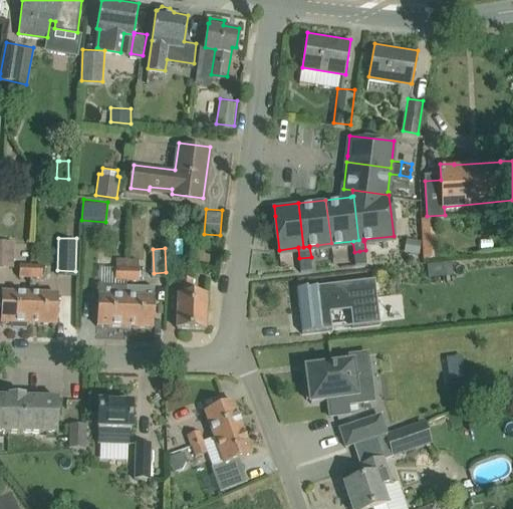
[(355,262),(358,262),(360,261),(366,261),(365,250),(359,251),(354,252),(355,262)]
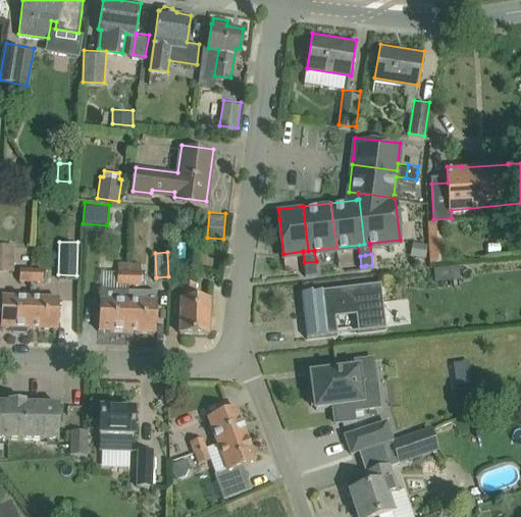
[(119,260),(118,270),(118,280),(128,280),(128,260),(119,260)]
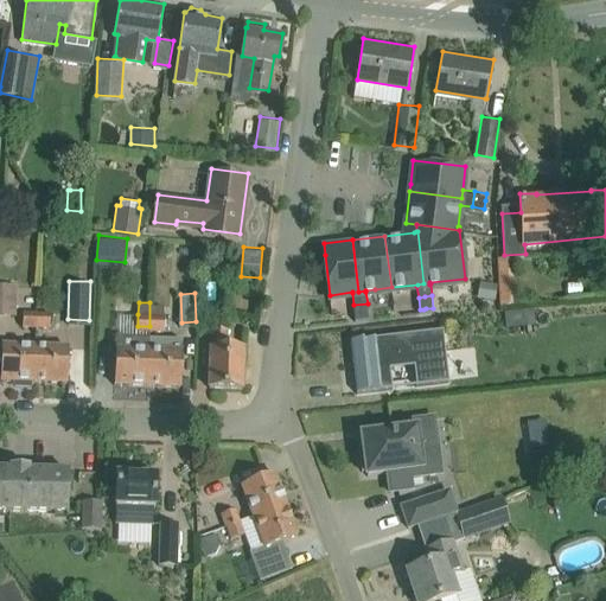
[(166,302),(150,302),(150,326),(166,326),(166,302)]
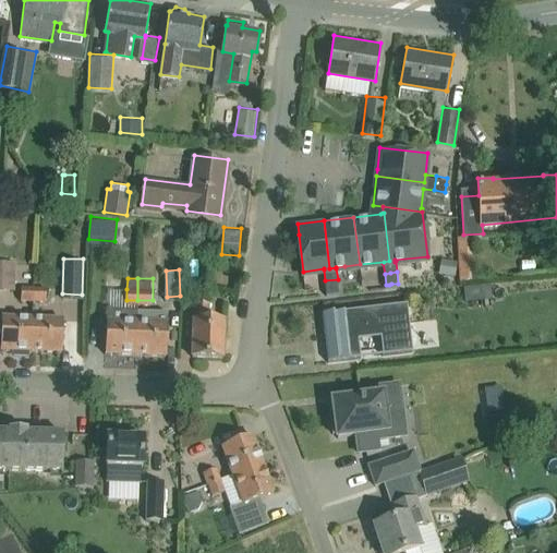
[(325,280),(326,291),(333,291),(339,290),(338,279),(325,280)]
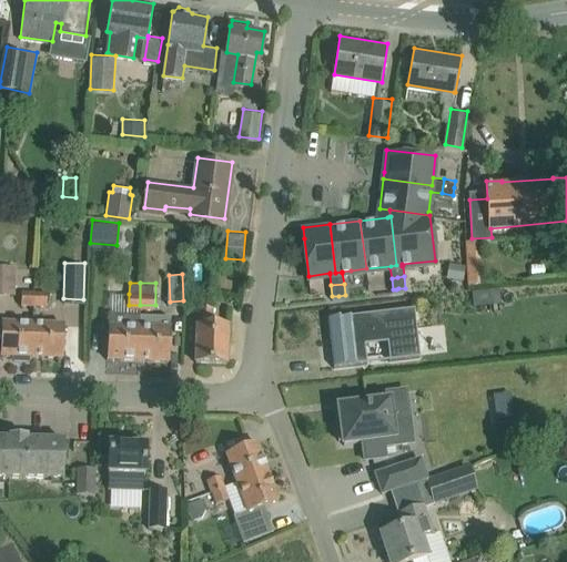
[(493,300),(492,286),(472,288),(474,303),(493,300)]
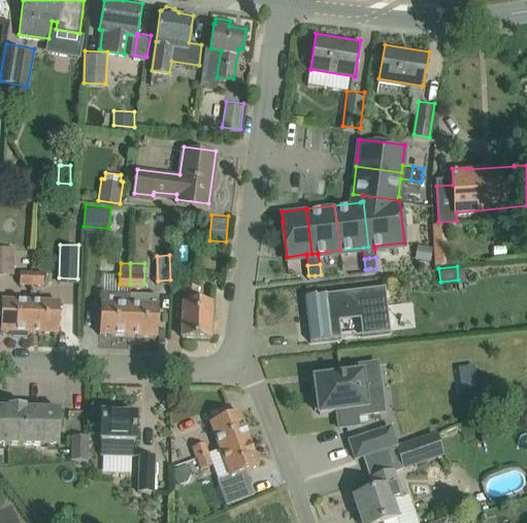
[(21,268),(21,282),(31,282),(32,268),(21,268)]
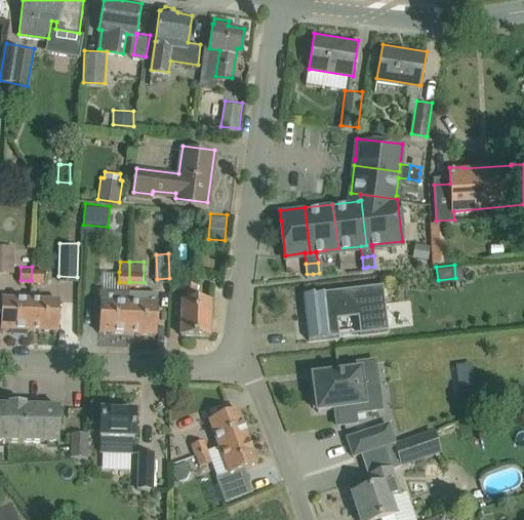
[(31,280),(44,280),(44,267),(32,267),(31,280)]
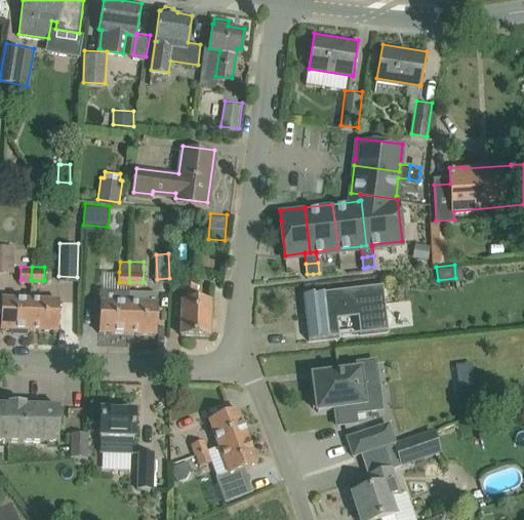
[(210,333),(210,323),(211,297),(196,296),(196,282),(185,281),(184,296),(183,295),(182,332),(210,333)]
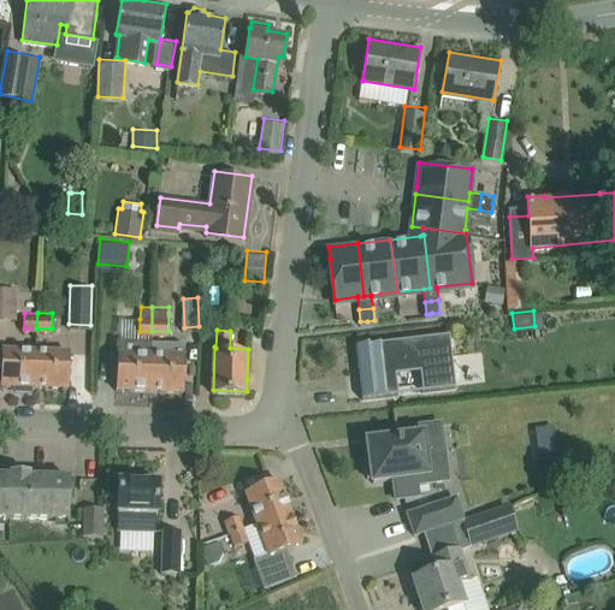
[(423,388),(456,384),(449,331),(355,342),(362,395),(398,390),(395,366),(419,362),(423,388)]
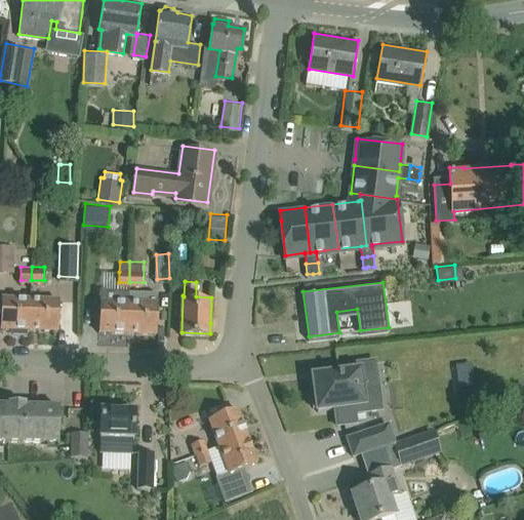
[(99,329),(128,330),(128,320),(129,301),(129,289),(101,288),(99,329)]
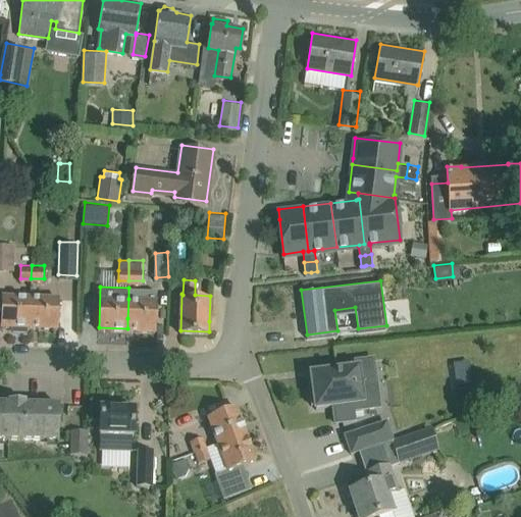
[(127,318),(127,328),(156,329),(157,289),(128,288),(128,299),(127,318)]
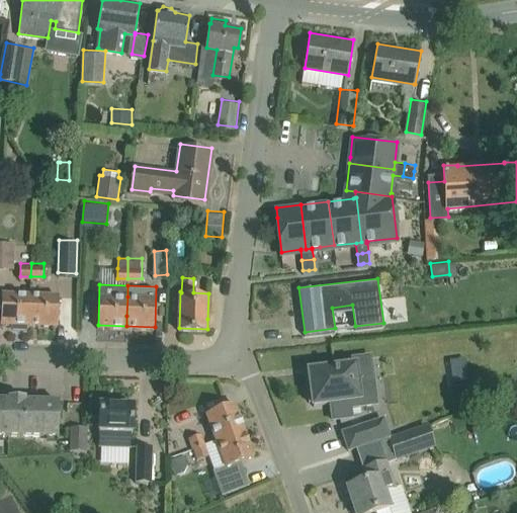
[(27,326),(27,323),(29,323),(30,292),(2,291),(1,322),(15,322),(14,326),(27,326)]
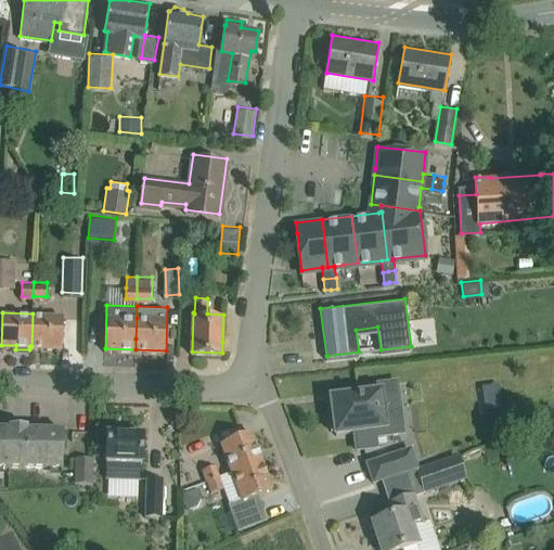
[(33,314),(31,346),(61,347),(62,315),(33,314)]
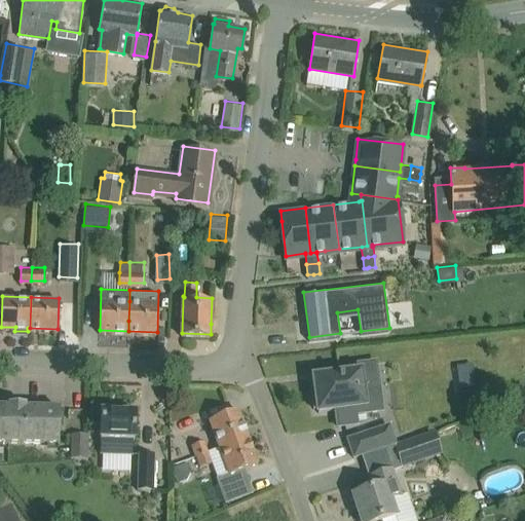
[(327,372),(313,374),(315,391),(312,392),(314,405),(317,405),(317,408),(337,406),(339,421),(358,419),(357,409),(383,406),(380,380),(364,382),(361,359),(326,364),(327,372)]
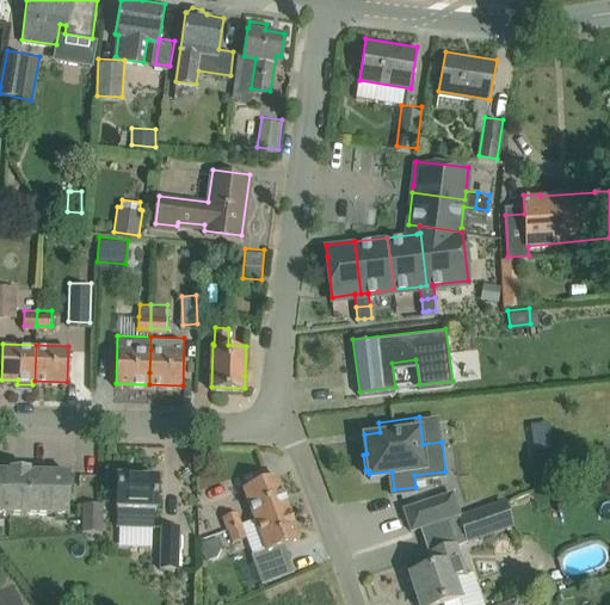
[(30,469),(30,467),(10,467),(10,469),(0,468),(0,510),(68,512),(69,470),(30,469)]
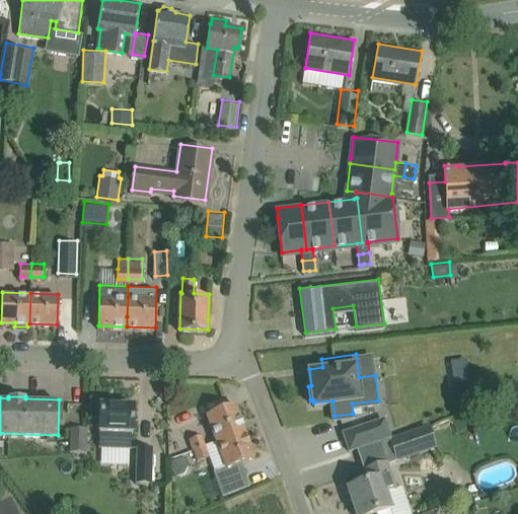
[(99,400),(99,411),(98,430),(100,430),(99,445),(131,445),(131,431),(132,431),(133,401),(99,400)]
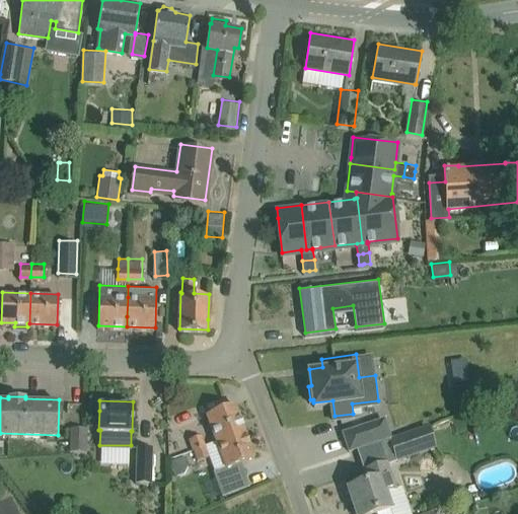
[(208,415),(216,438),(217,439),(236,433),(245,429),(235,401),(207,412),(208,415)]
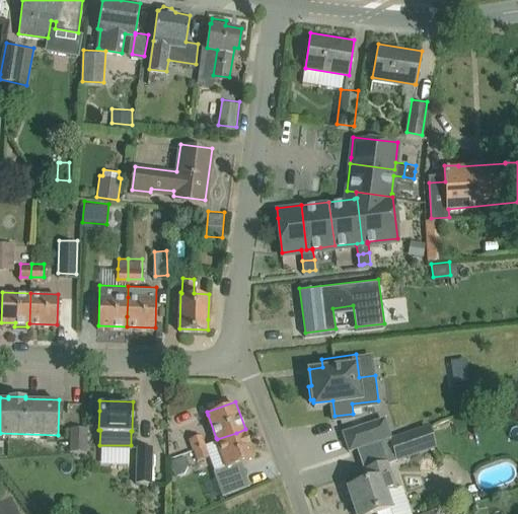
[(345,431),(350,447),(386,435),(383,426),(387,425),(385,418),(345,431)]
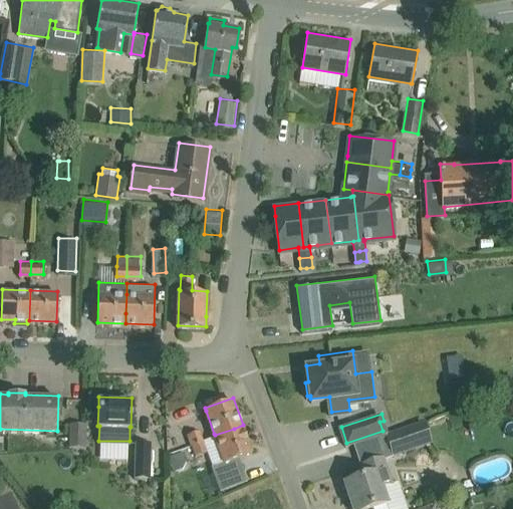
[(393,452),(412,446),(432,439),(425,420),(387,433),(393,452)]
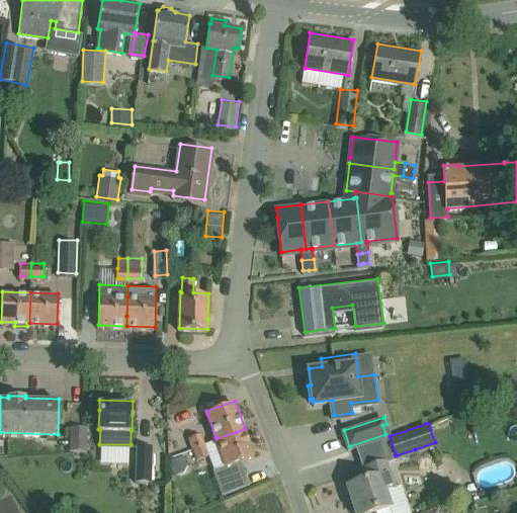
[(87,448),(87,424),(71,424),(71,447),(87,448)]
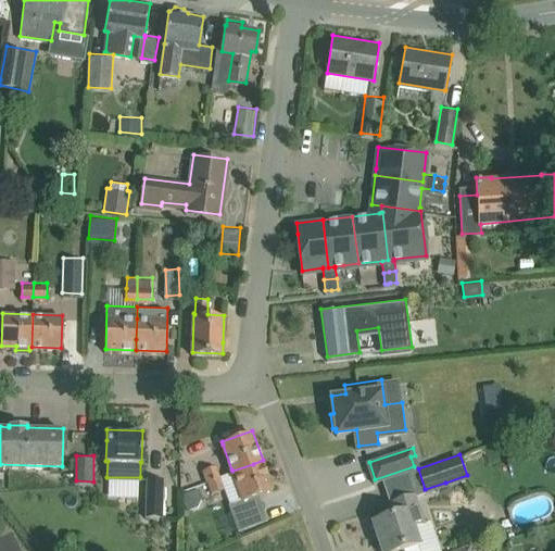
[(263,460),(253,464),(232,471),(242,499),(273,487),(263,460)]
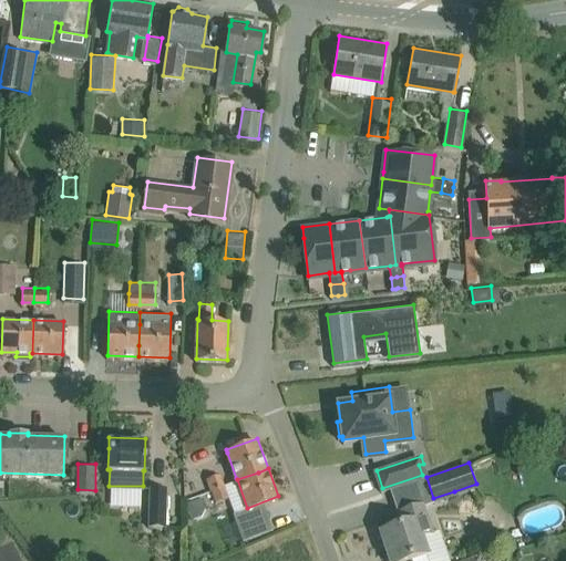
[(212,489),(224,485),(220,473),(208,477),(212,489)]
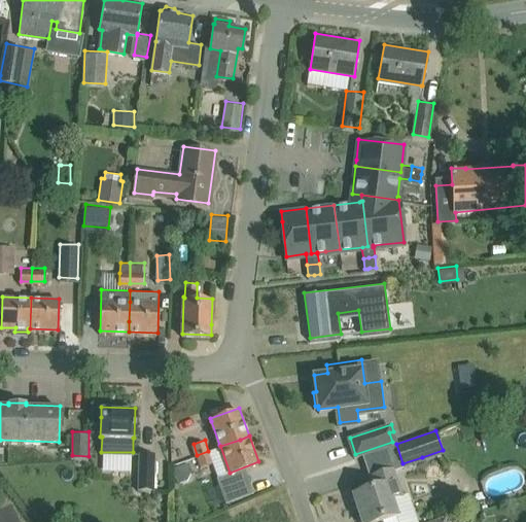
[(154,488),(155,452),(139,451),(138,487),(154,488)]
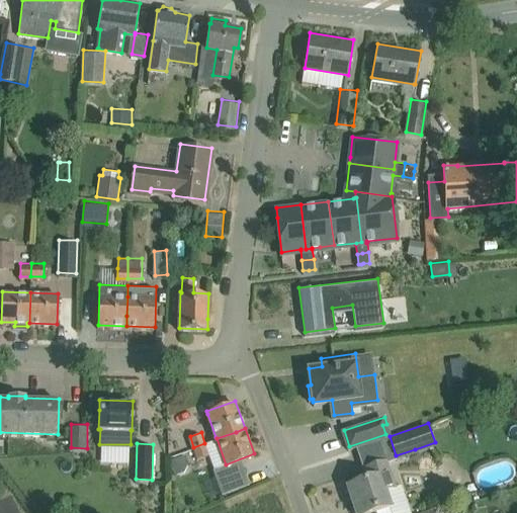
[(208,452),(204,443),(193,447),(197,456),(208,452)]
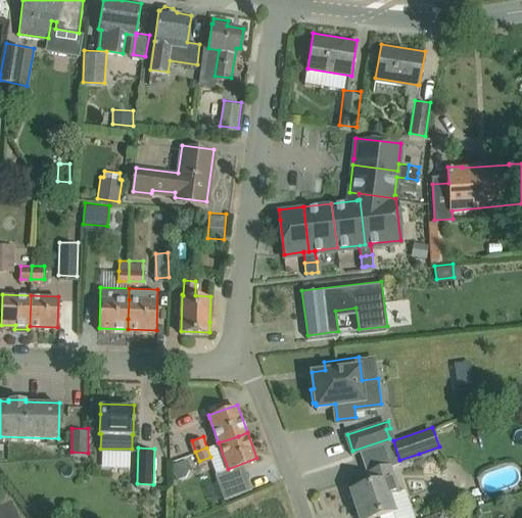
[(382,517),(416,517),(406,486),(400,488),(392,462),(367,471),(370,482),(350,488),(361,517),(369,517),(381,514),(382,517)]
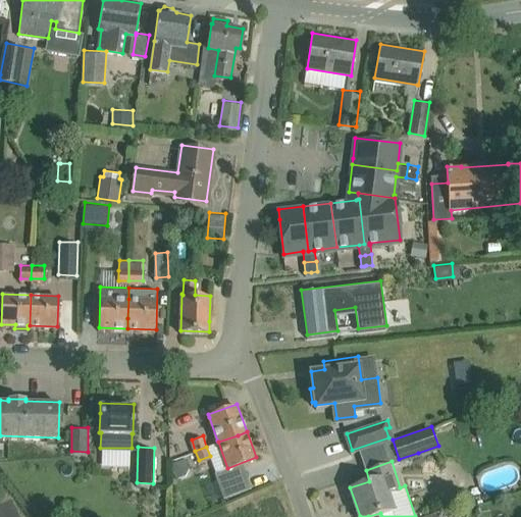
[(218,478),(224,495),(247,486),(241,469),(218,478)]
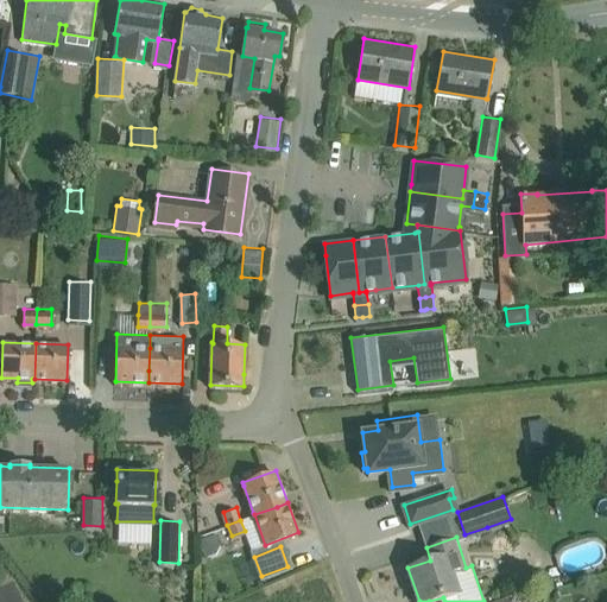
[(555,580),(544,568),(532,580),(544,590),(555,580)]
